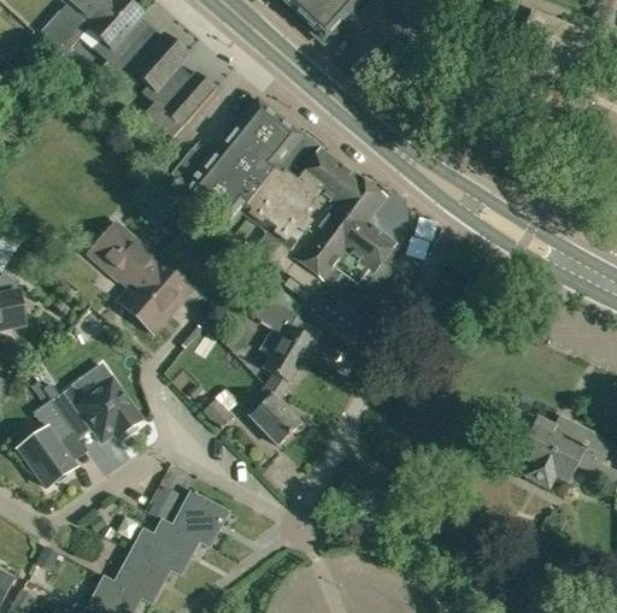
[(68,0),(40,30),(64,52),(89,25),(111,0),(68,0)]
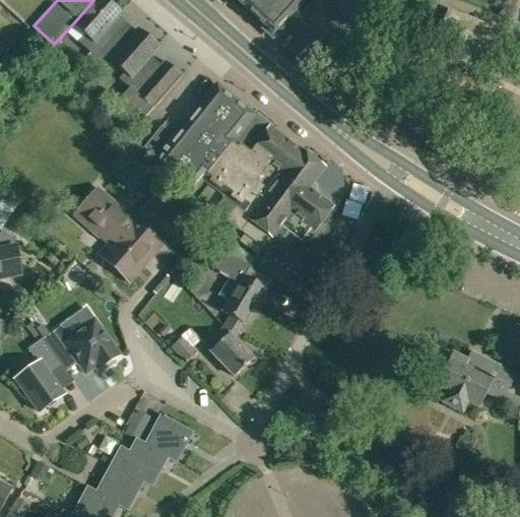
[(93,0),(75,21),(86,31),(79,39),(96,55),(96,56),(113,38),(112,38),(114,36),(105,27),(121,10),(109,0),(93,0)]
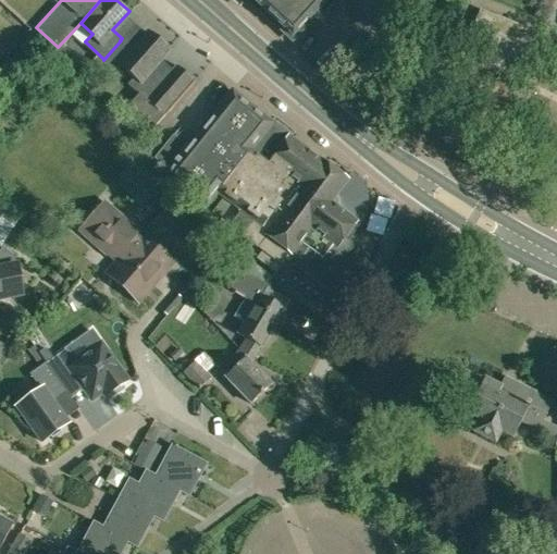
[(254,0),(292,34),(322,0),(254,0)]
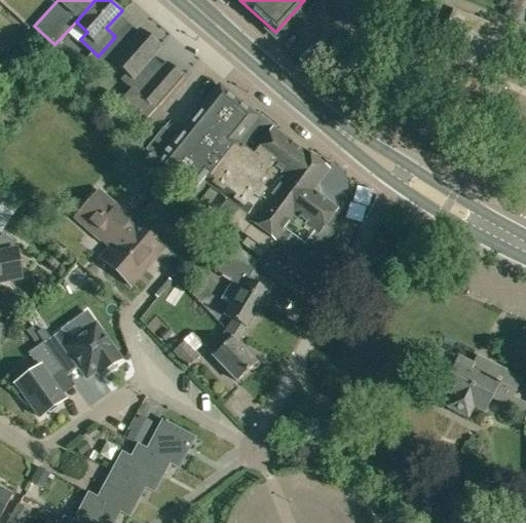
[(449,54),(474,64),(479,51),(488,55),(500,25),(454,6),(443,34),(455,39),(449,54)]
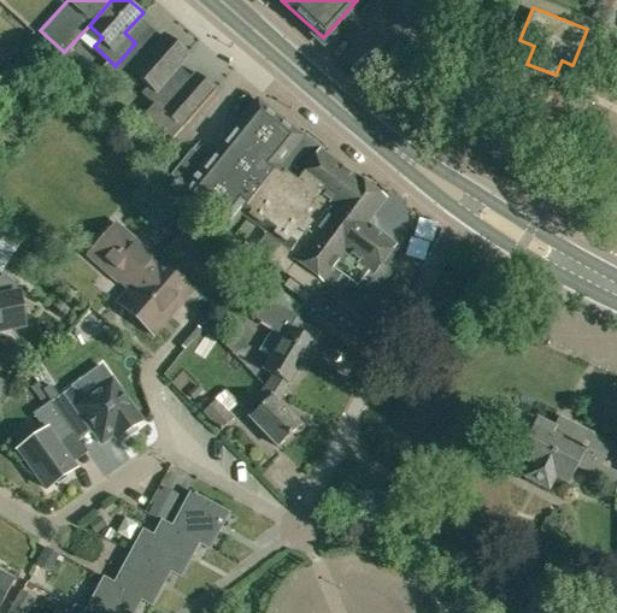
[(134,45),(115,66),(125,76),(133,68),(148,82),(141,90),(153,100),(154,101),(184,69),(178,63),(188,52),(165,31),(144,54),(134,45)]
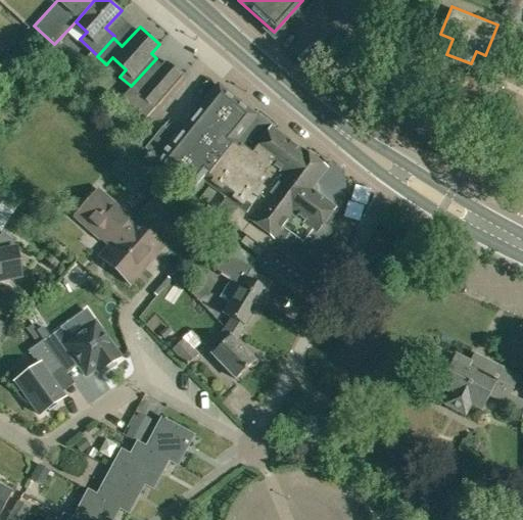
[(117,99),(142,121),(183,74),(165,57),(161,62),(156,58),(131,86),(130,85),(117,99)]
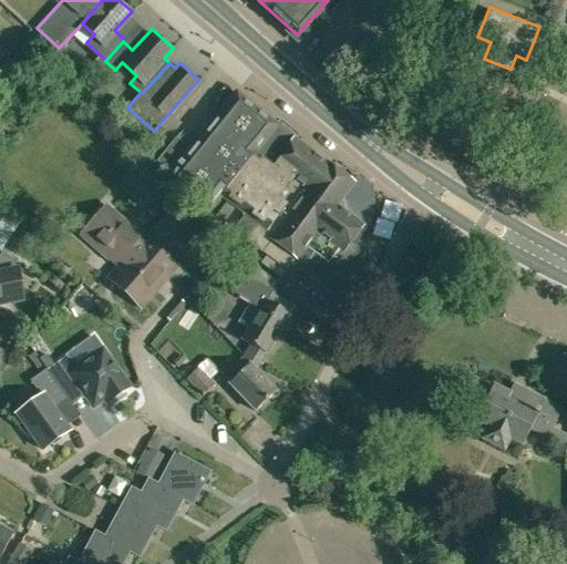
[(287,268),(297,255),(297,256),(309,238),(346,265),(348,265),(359,249),(358,245),(351,239),(362,224),(367,227),(373,214),(374,198),(370,185),(360,190),(354,182),(295,136),(279,124),(237,89),(191,146),(177,135),(158,159),(172,170),(164,180),(205,213),(206,211),(222,223),(235,205),(244,213),(236,224),(247,233),(245,236),(287,268)]
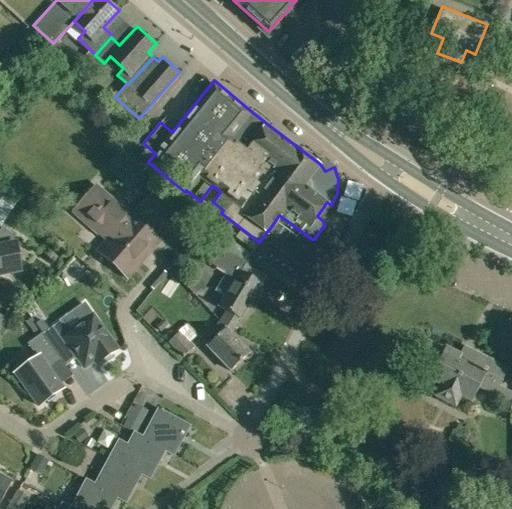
[(113,232),(127,217),(114,207),(118,202),(107,193),(104,197),(92,186),(73,208),(99,231),(104,224),(113,232)]
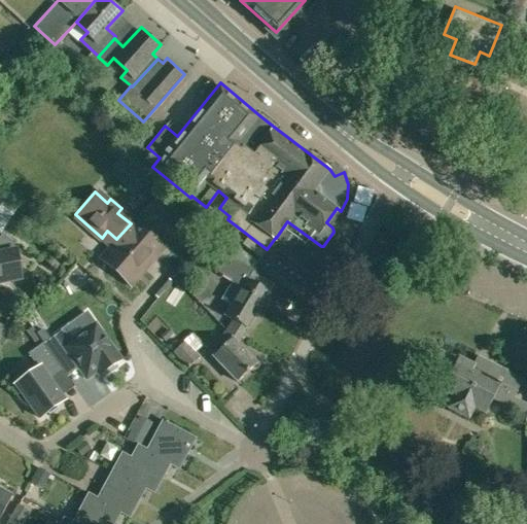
[(131,223),(116,239),(101,256),(129,282),(154,253),(142,242),(149,234),(134,219),(131,223)]
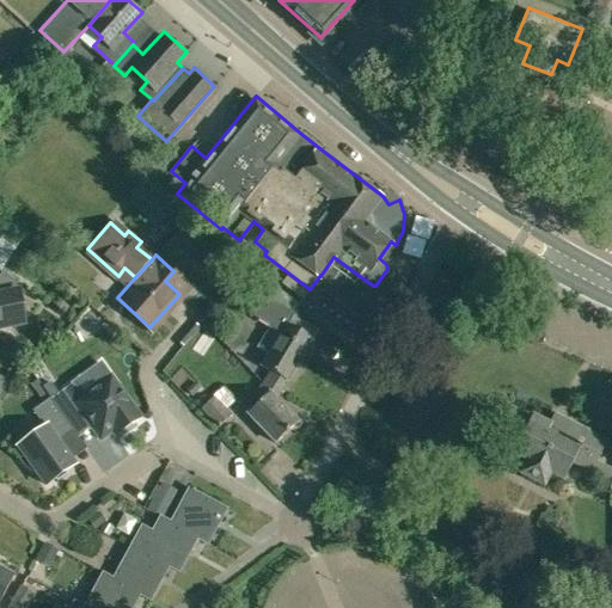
[(0,325),(24,321),(18,287),(22,282),(0,266),(0,325)]
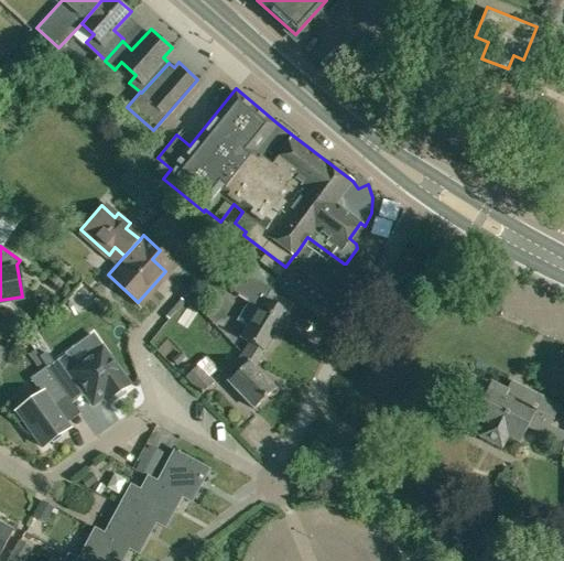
[(288,311),(264,298),(270,289),(242,271),(232,289),(248,299),(237,317),(246,323),(239,334),(248,340),(241,351),(241,352),(255,359),(262,348),(264,349),(288,311)]
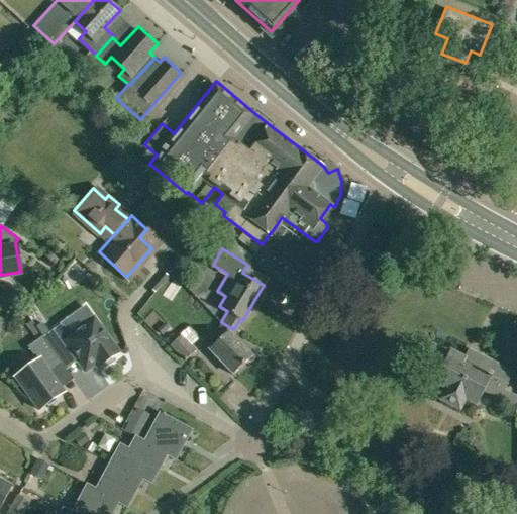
[(42,334),(62,361),(66,367),(78,358),(82,365),(92,357),(97,366),(118,350),(93,316),(72,331),(63,319),(50,329),(44,333),(42,334)]
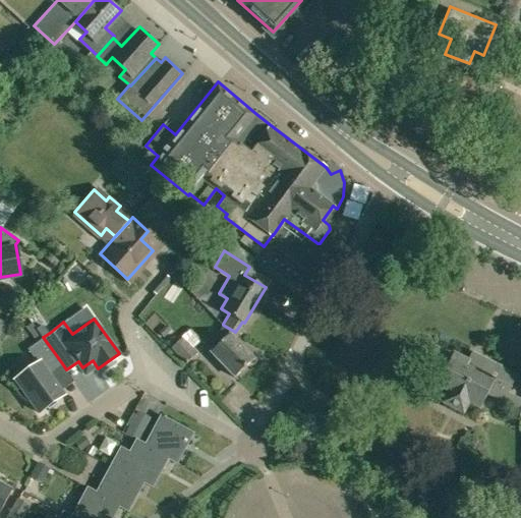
[(43,321),(37,326),(45,336),(51,332),(43,321)]
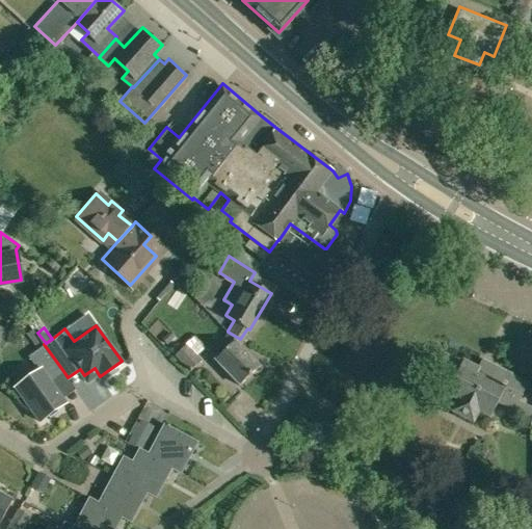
[(237,344),(240,339),(228,332),(228,331),(225,334),(217,343),(224,349),(214,359),(239,384),(258,365),(237,344)]
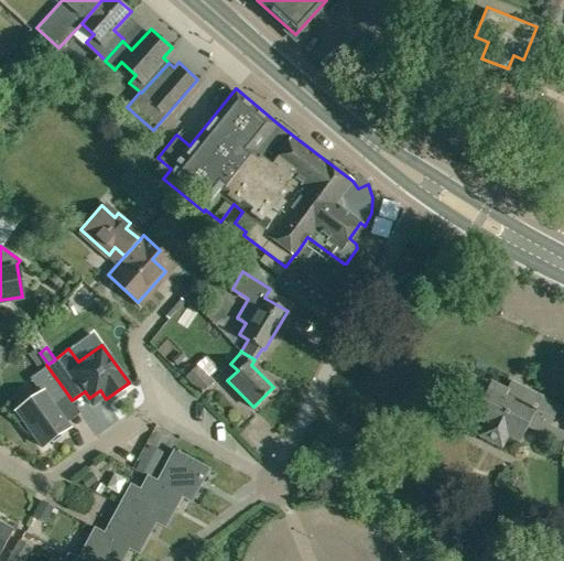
[(42,444),(51,439),(52,441),(61,434),(60,432),(67,427),(60,416),(61,414),(60,406),(57,401),(67,394),(46,365),(46,364),(30,376),(41,391),(21,406),(28,413),(17,422),(29,432),(32,430),(42,444)]
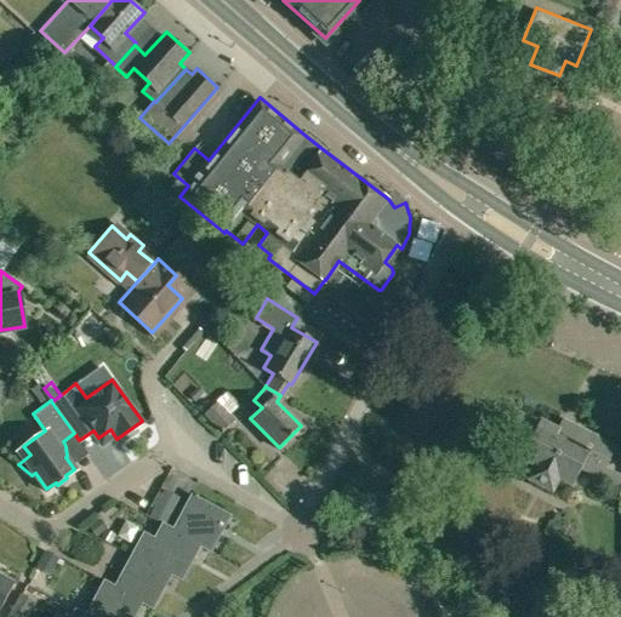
[(215,401),(204,412),(221,430),(233,421),(215,401)]
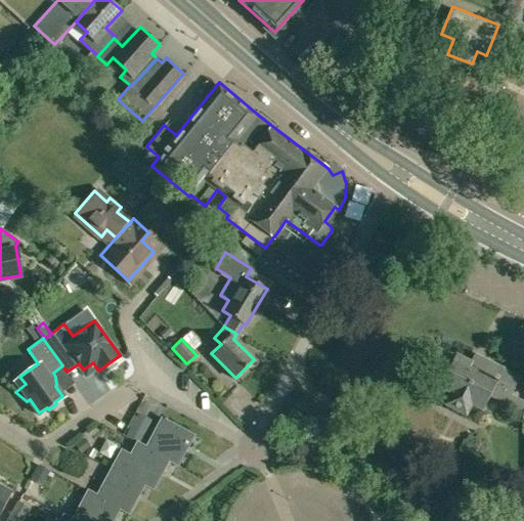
[(514,420),(520,422),(523,408),(523,401),(510,395),(519,377),(504,368),(504,367),(474,353),(470,362),(455,355),(454,356),(438,348),(425,372),(442,382),(438,388),(449,394),(443,405),(464,417),(470,405),(481,410),(489,395),(517,408),(514,420)]
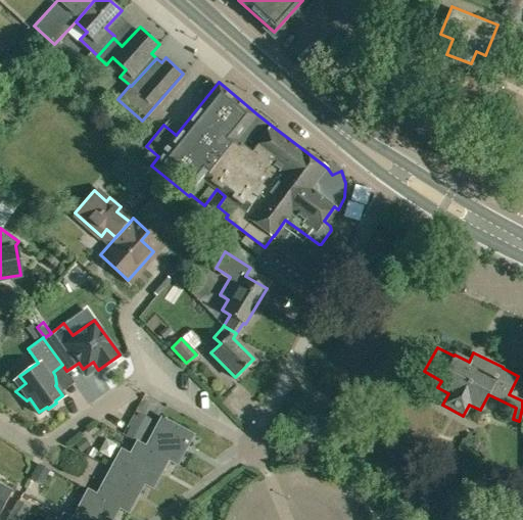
[(397,366),(380,357),(363,388),(381,397),(397,366)]
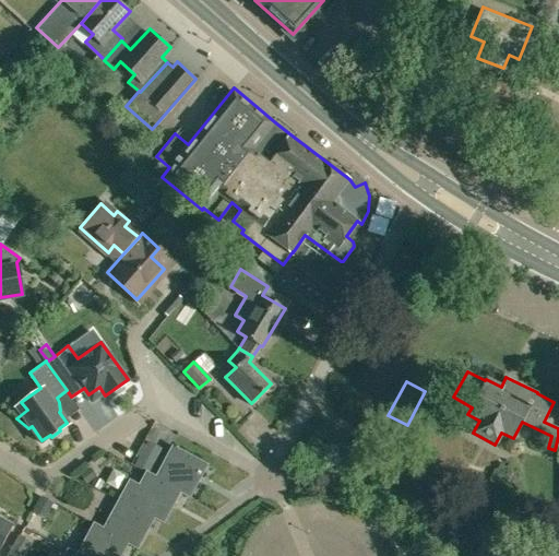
[(206,462),(171,444),(155,474),(180,488),(180,489),(189,495),(206,462)]
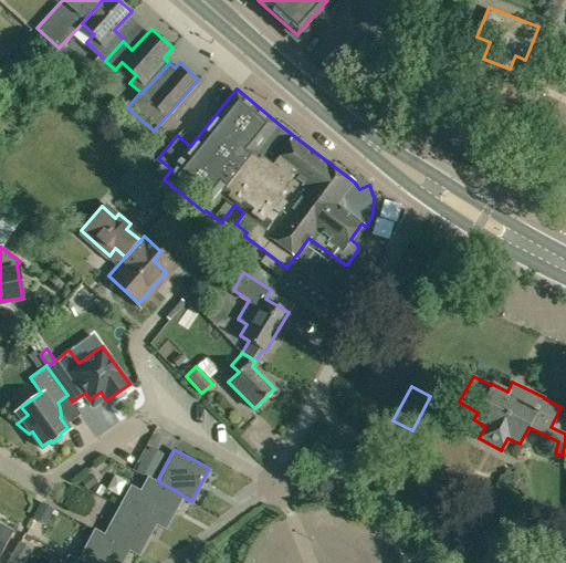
[(157,480),(148,476),(148,475),(139,490),(130,485),(122,501),(156,521),(165,527),(182,496),(182,494),(157,480)]
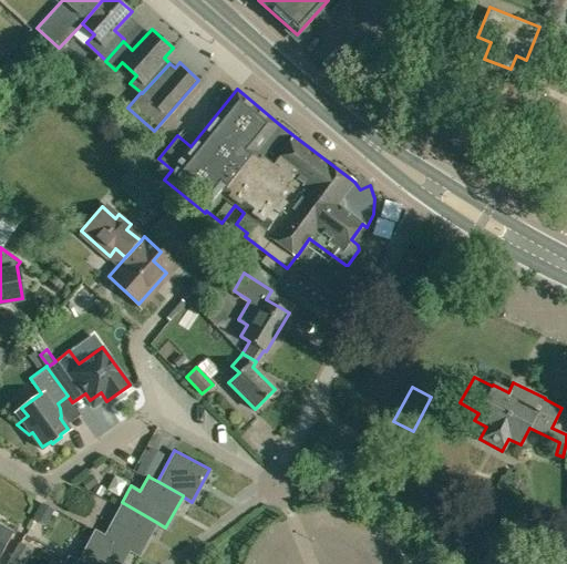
[(42,501),(33,516),(45,523),(54,508),(42,501)]
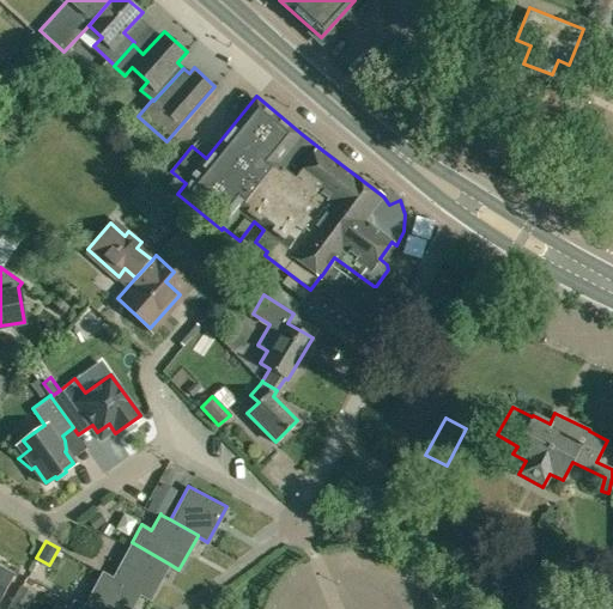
[(132,542),(113,577),(151,598),(169,564),(132,542)]
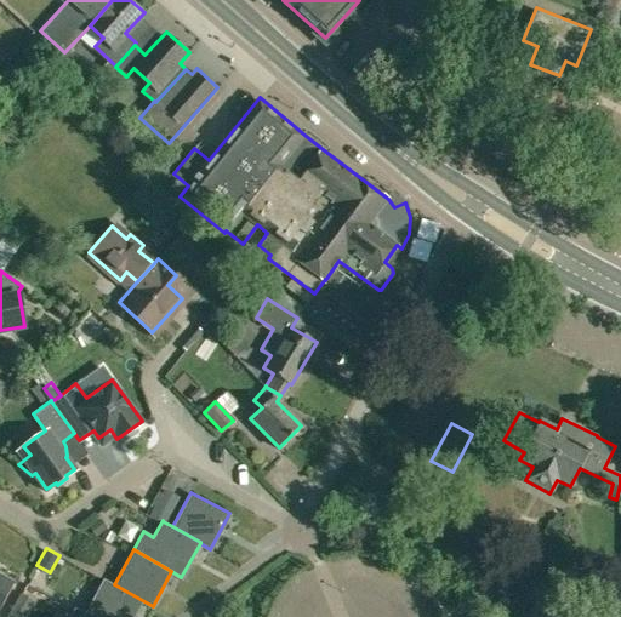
[(0,605),(13,580),(0,571),(0,605)]
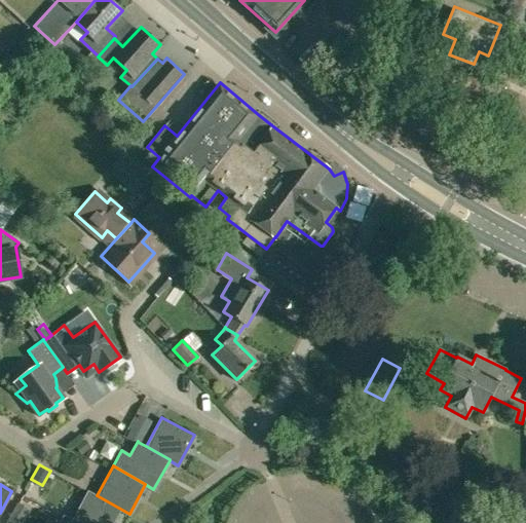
[(111,522),(119,509),(87,491),(87,490),(72,519),(78,522),(111,522)]
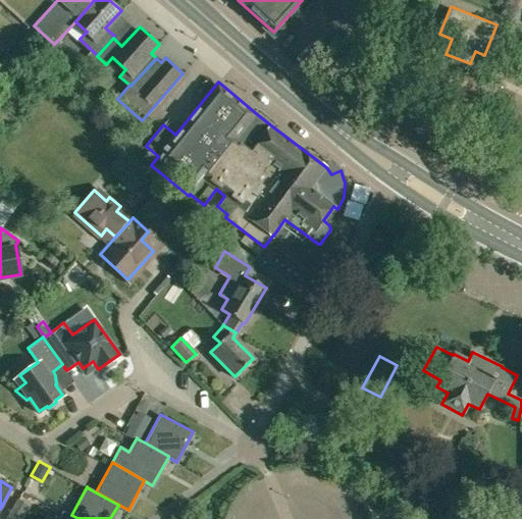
[(11,518),(19,518),(29,505),(16,498),(6,516),(11,518)]
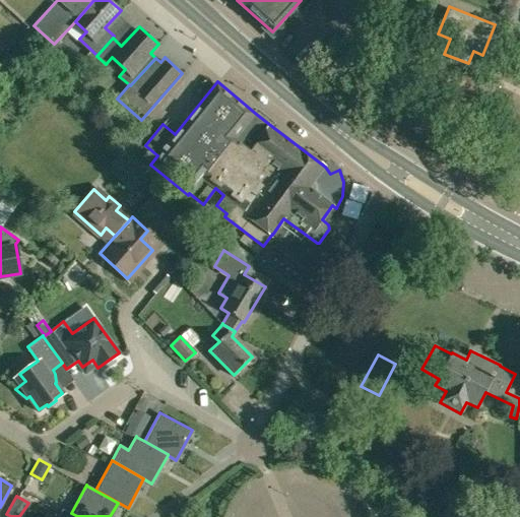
[(77,516),(63,508),(62,508),(57,516),(77,516)]
